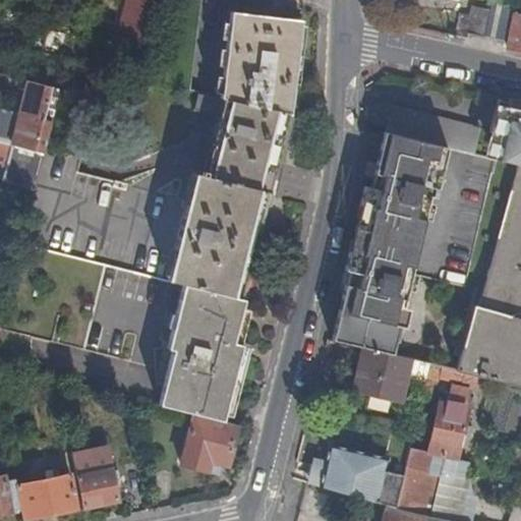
[(156,24),(162,0),(124,0),(114,37),(124,40),(149,47),(156,24)]
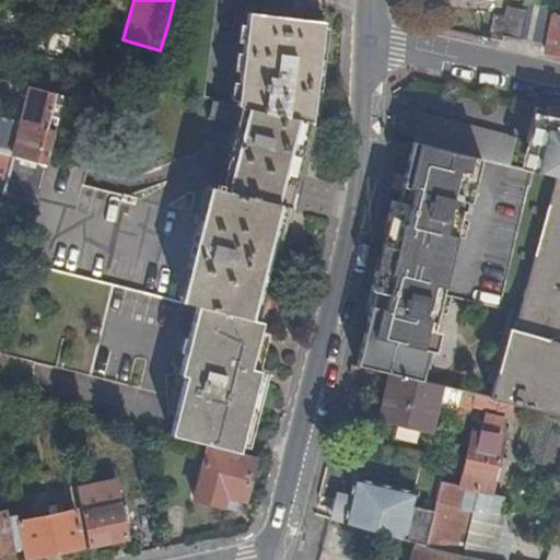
[(518,39),(525,11),(506,7),(501,36),(518,39)]
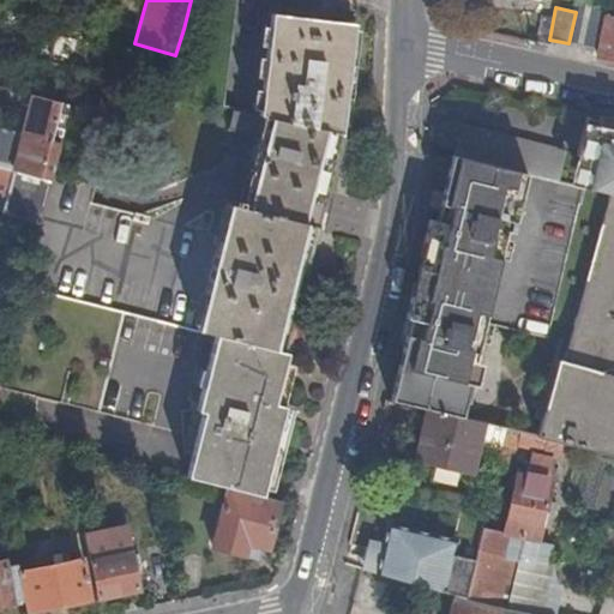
[(595,55),(613,59),(613,18),(603,17),(603,12),(576,7),(576,12),(569,43),(569,44),(596,50),(595,55)]
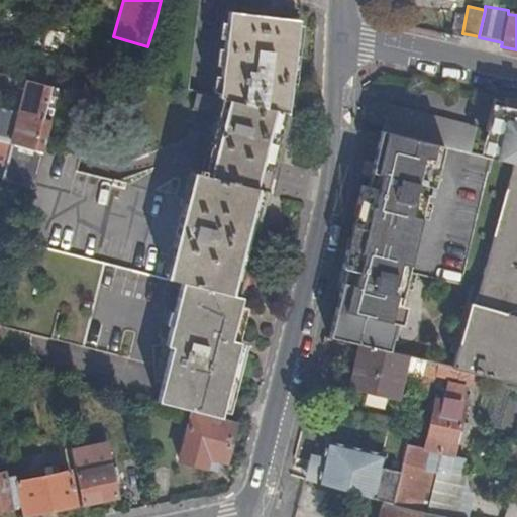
[(226,29),(296,34),(297,21),(228,12),(226,29)]
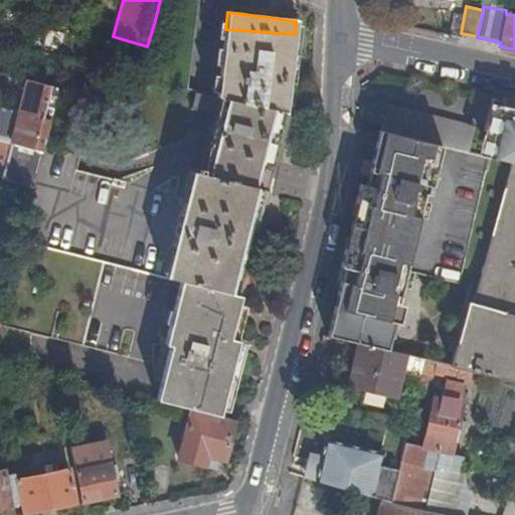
[(249,107),(286,113),(289,89),(295,34),(225,29),(217,98),(249,107)]
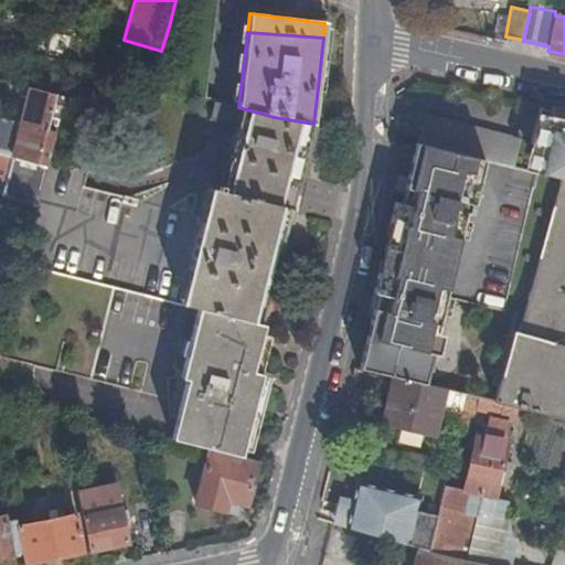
[(151,86),(161,51),(135,43),(124,80),(151,86)]
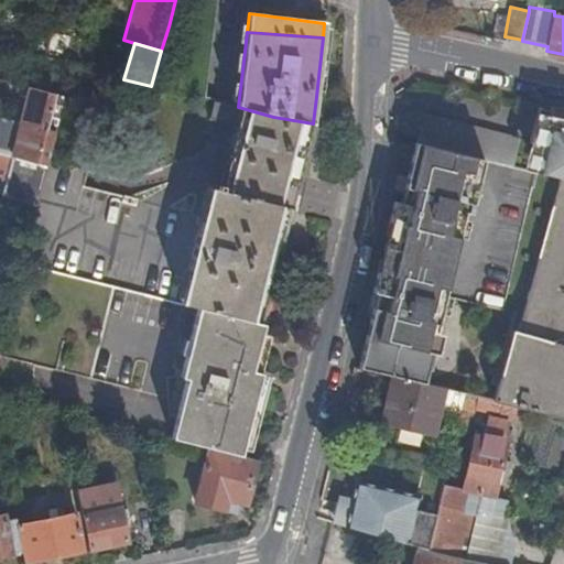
[(56,131),(65,97),(22,85),(19,95),(26,97),(21,122),(56,131)]
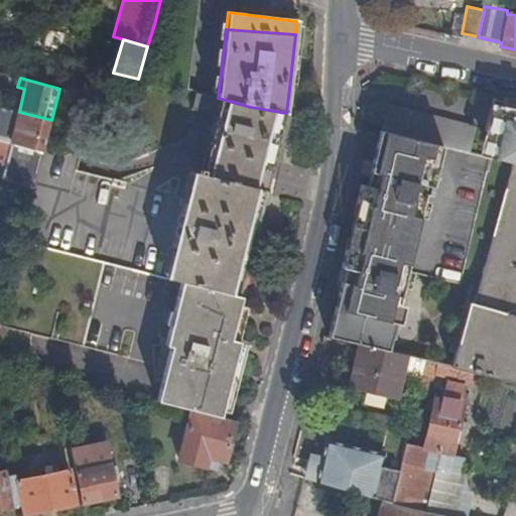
[(266,191),(286,113),(250,107),(218,98),(196,93),(191,111),(217,117),(204,171),(196,169),(195,173),(266,191)]
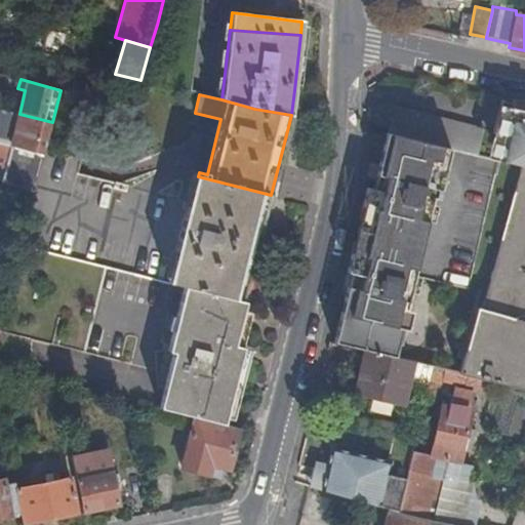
[(524,103),(512,101),(495,160),(522,167),(524,167),(524,103)]
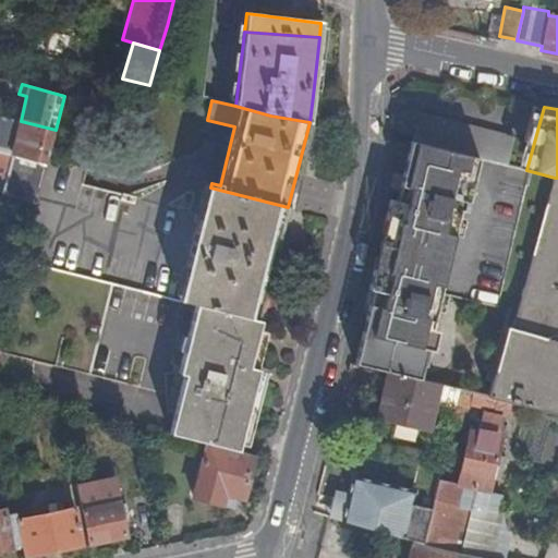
[(0,116),(0,114),(0,150),(12,155),(47,164),(49,158),(51,146),(56,130),(21,121),(0,116)]
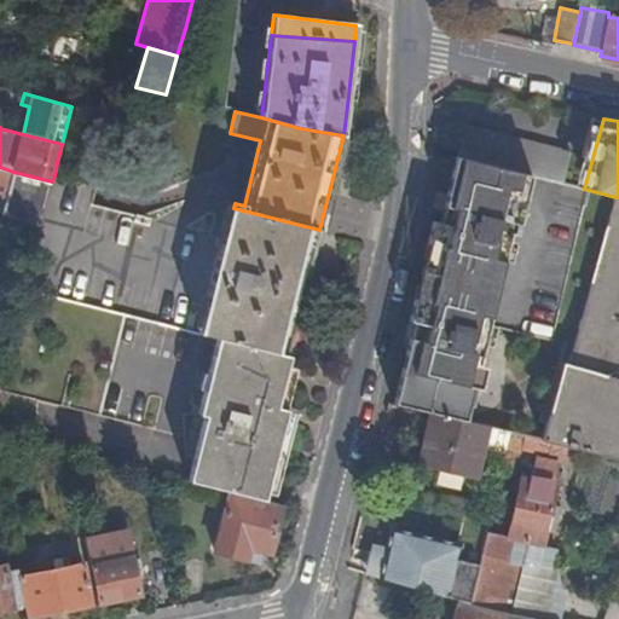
[(530,175),(562,184),(570,152),(464,127),(456,157),(460,157),(530,175)]
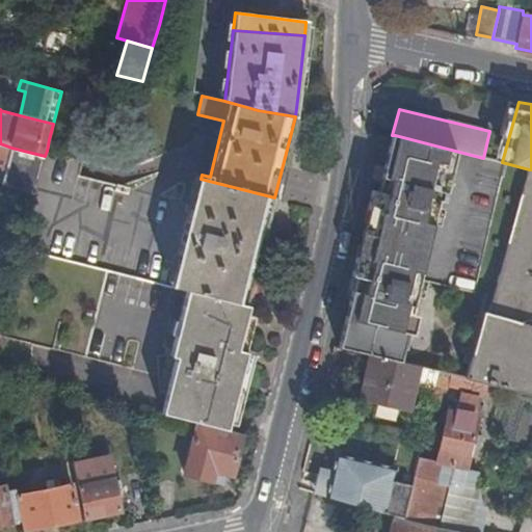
[(443,202),(455,151),(395,135),(380,195),(375,194),(370,213),(373,215),(362,261),(357,261),(352,278),(356,281),(350,306),(353,307),(342,349),(369,355),(400,363),(406,334),(413,335),(418,315),(411,314),(440,202),(443,202)]
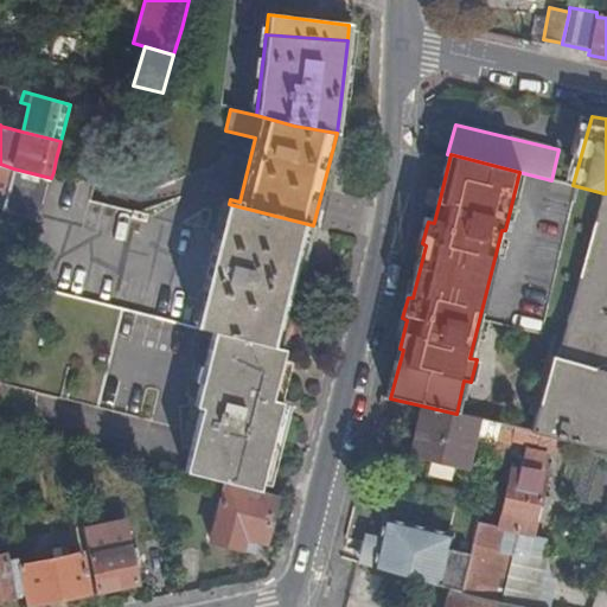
[(40,223),(51,178),(13,168),(2,212),(40,223)]
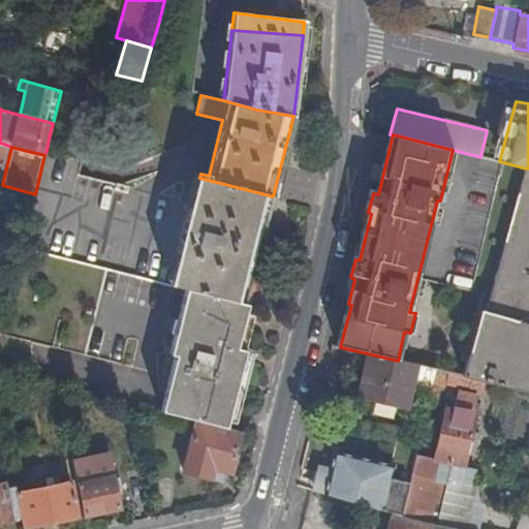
[(22,247),(246,305),(273,196),(199,178),(196,177),(190,204),(80,175),(84,160),(47,150),(44,155),(35,194),(26,231),(22,247)]
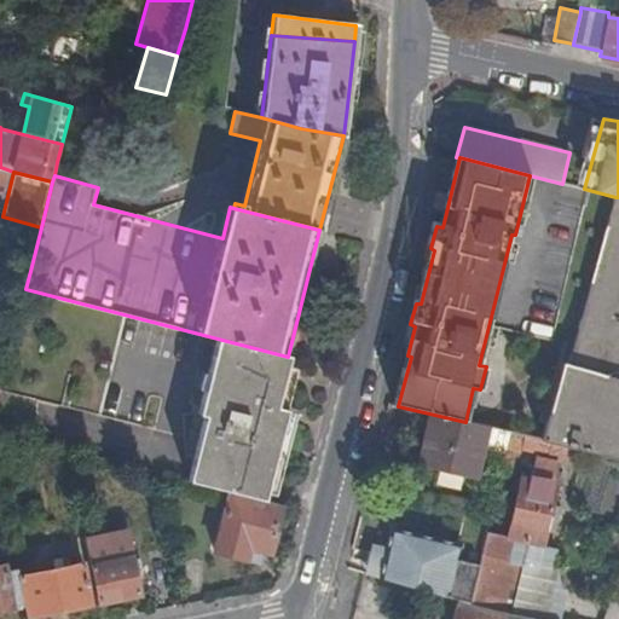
[(618,197),(615,197),(594,272),(567,366),(562,365),(541,440),(583,450),(618,458),(618,197)]
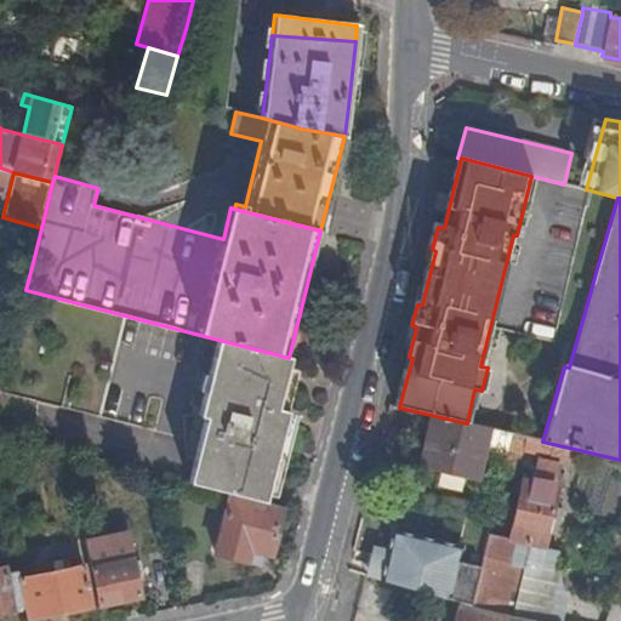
[(275,409),(289,358),(26,290),(9,355),(7,359),(17,363),(172,403),(281,432),(286,411),(275,409)]
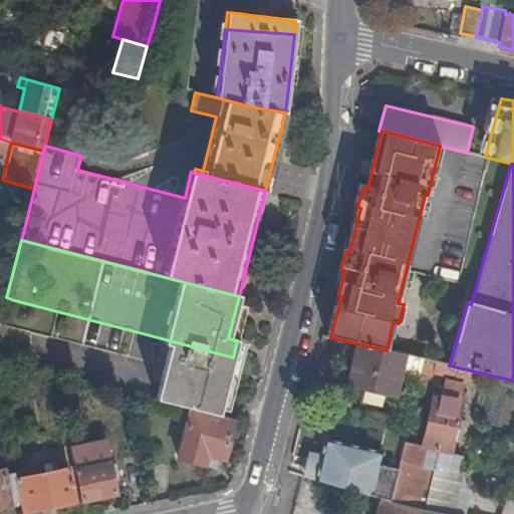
[(0,323),(162,365),(154,399),(192,408),(217,415),(233,357),(143,333),(14,300),(6,297),(1,317),(0,319),(0,323)]
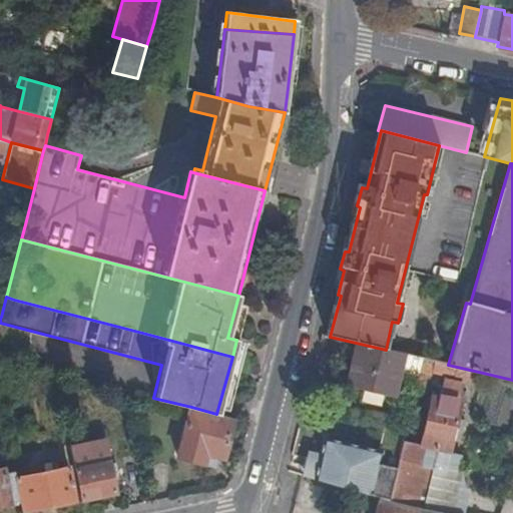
[(418,377),(423,359),(386,350),(356,343),(347,384),(396,395),(401,372),(418,377)]
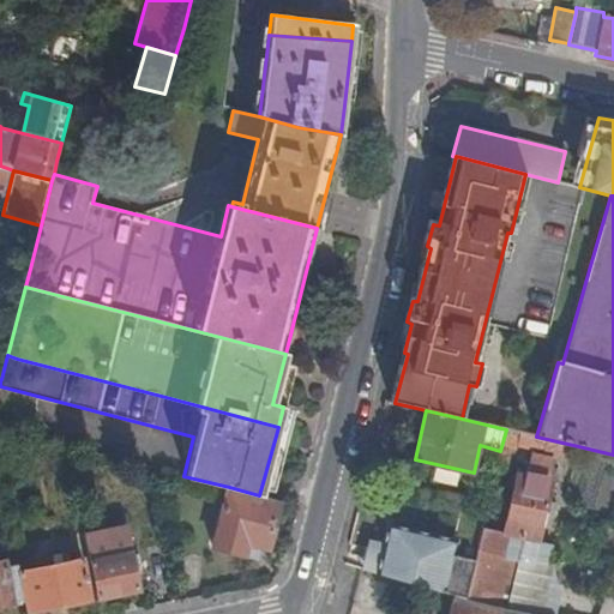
[(576,459),(578,446),(536,437),(521,433),(517,447),(576,459)]
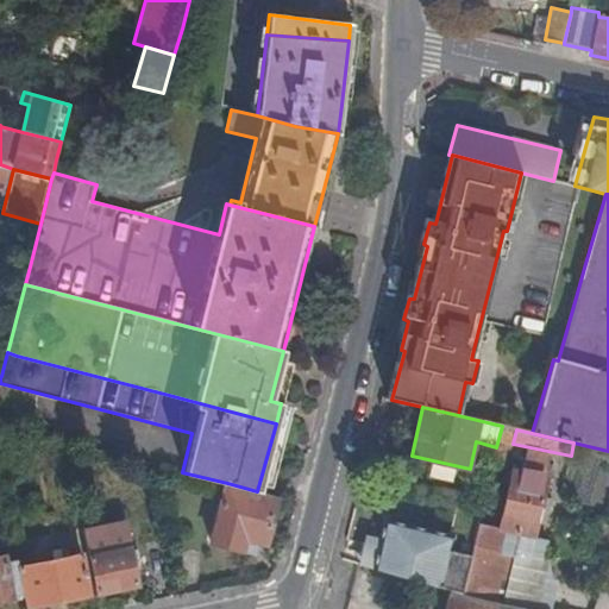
[(502,531),(533,538),(535,538),(548,478),(546,477),(550,459),(527,454),(523,472),(513,471),(500,531),(502,531)]
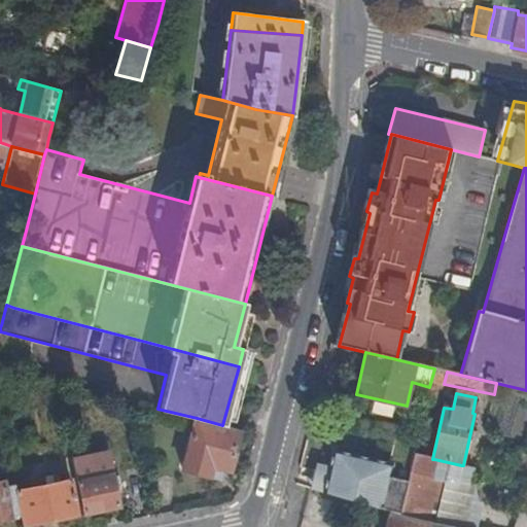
[(230,470),(240,429),(222,425),(197,418),(182,469),(211,476),(213,466),(222,468),(230,470)]
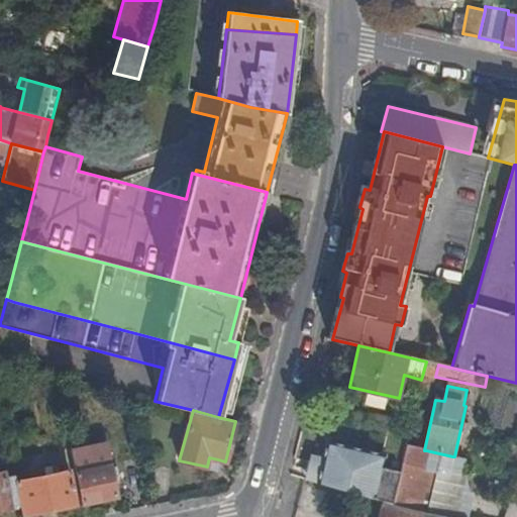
[(373,501),(382,502),(392,504),(405,446),(409,432),(386,427),(379,459),(382,460),(373,501)]
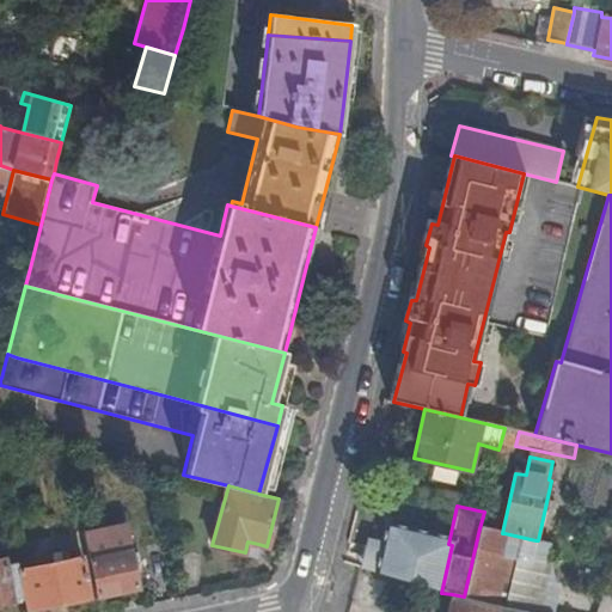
[(85,533),(98,595),(140,587),(126,526),(85,533)]
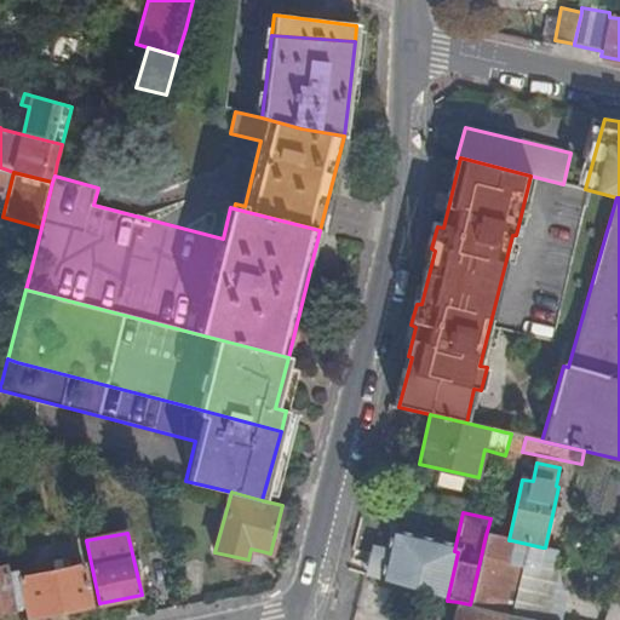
[(470,604),(507,613),(518,564),(506,562),(511,540),(509,540),(486,535),(470,604)]
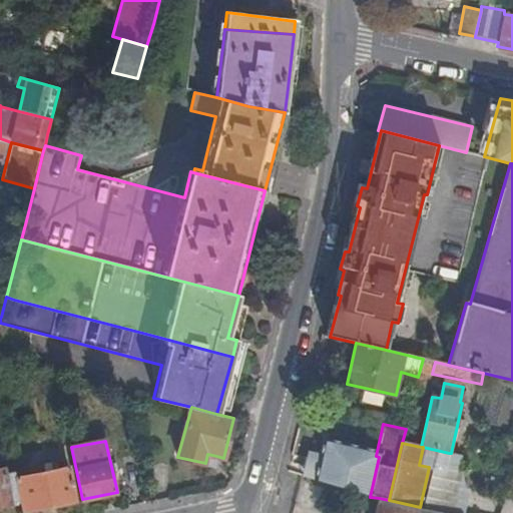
[(379,457),(376,456),(326,444),(321,462),(317,481),(370,497),(379,457)]
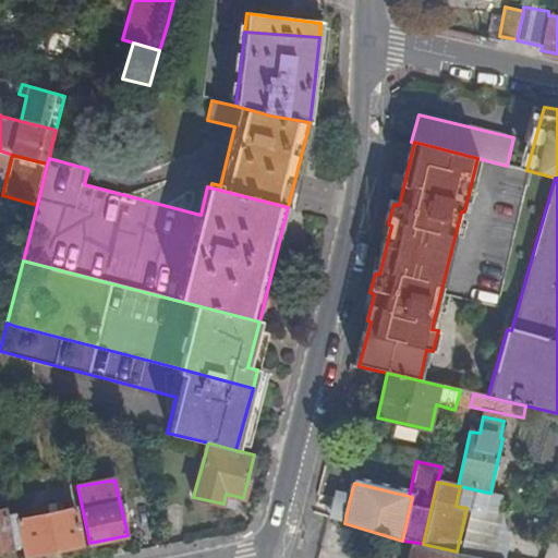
[(457,552),(489,557),(498,557),(506,530),(496,514),(489,512),(488,493),(460,486),(456,506),(466,508),(457,552)]
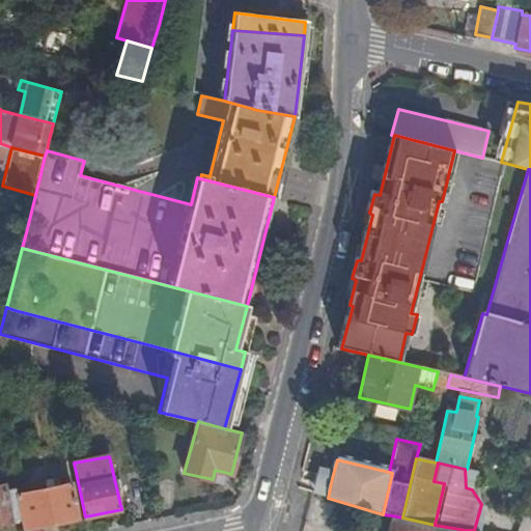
[(222,482),(224,472),(215,470),(213,479),(222,482)]
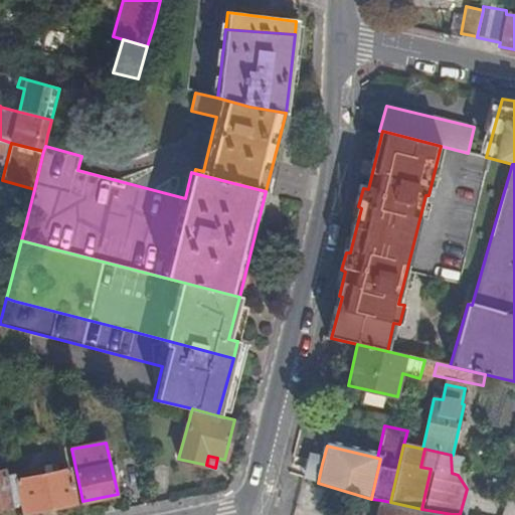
[(318,483),(322,464),(306,460),(304,470),(311,472),(309,480),(318,483)]
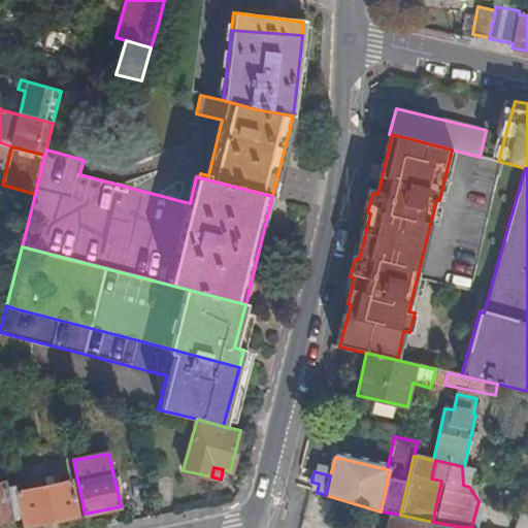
[(22,515),(24,526),(78,515),(71,480),(52,484),(53,485),(18,492),(22,515)]
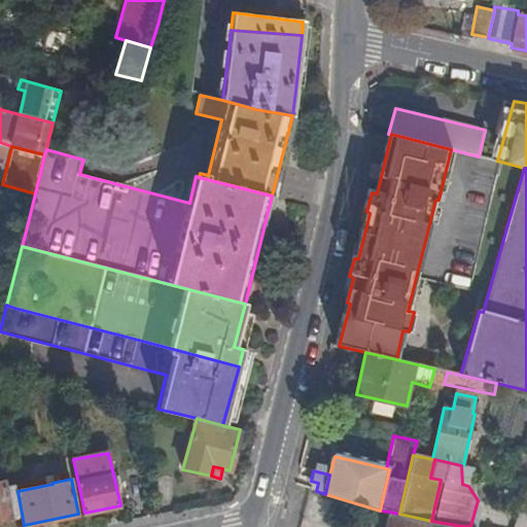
[(0,518),(22,514),(18,491),(16,486),(5,488),(3,481),(0,482),(0,518)]
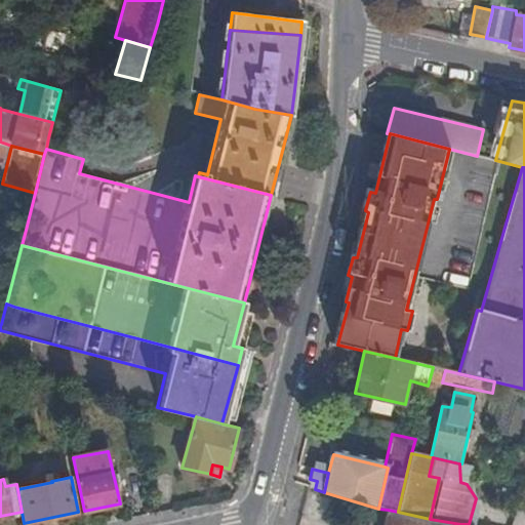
[(310,479),(308,487),(315,489),(317,481),(310,479)]
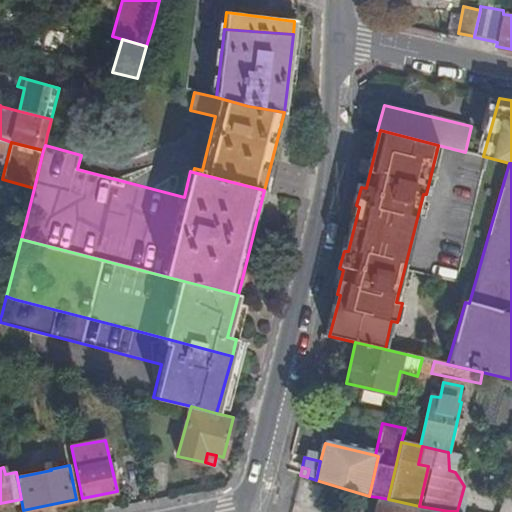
[(449,511),(419,506),(388,499),(378,497),(375,511),(449,511)]
